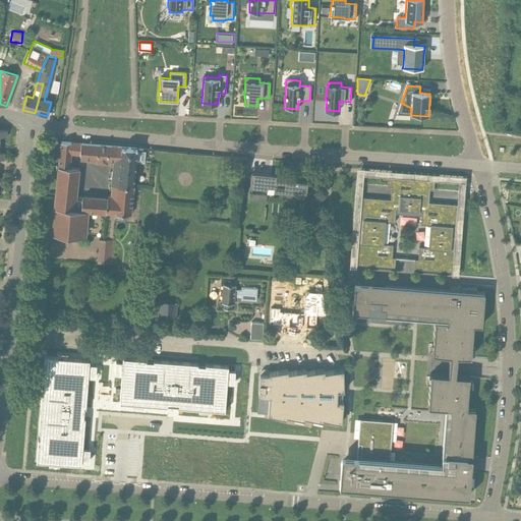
[(80,211),(82,198),(75,197),(78,169),(69,168),(70,155),(74,155),(76,154),(79,155),(81,158),(81,160),(95,161),(95,163),(107,164),(108,161),(114,162),(114,165),(115,165),(114,167),(118,168),(120,148),(117,148),(83,145),(80,145),(72,143),(61,142),(58,167),(52,235),(81,236),(83,212),(80,211)]
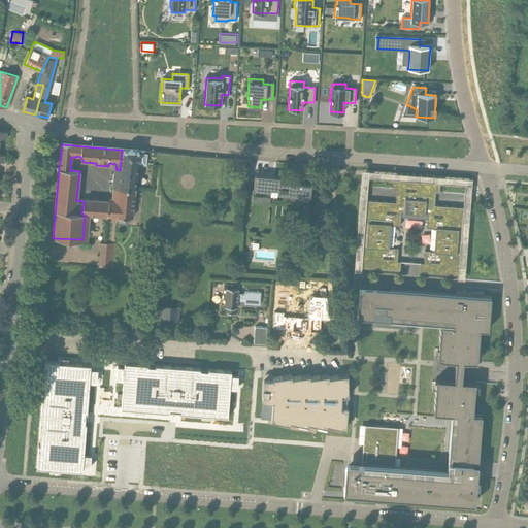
[(81,213),(85,215),(91,215),(111,216),(132,218),(136,171),(137,163),(145,164),(146,154),(144,153),(144,152),(140,152),(140,153),(138,153),(138,152),(122,150),(120,170),(119,188),(118,199),(112,199),(112,203),(108,203),(91,201),(84,201),(81,213)]
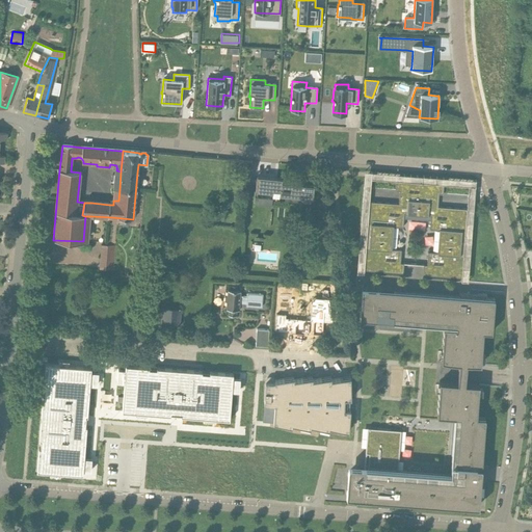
[(371,186),(371,177),(389,177),(389,171),(366,171),(366,186),(371,186)]
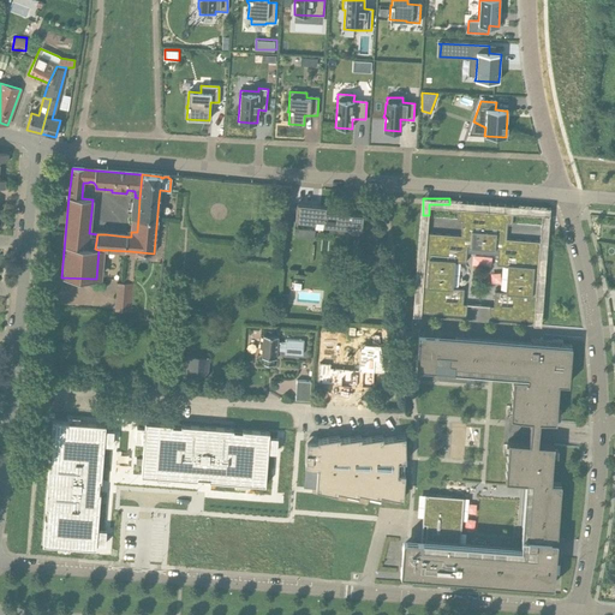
[(323,221),(323,227),(362,231),(363,215),(326,212),(326,207),(297,204),(296,221),(315,224),(316,220),(323,221)]
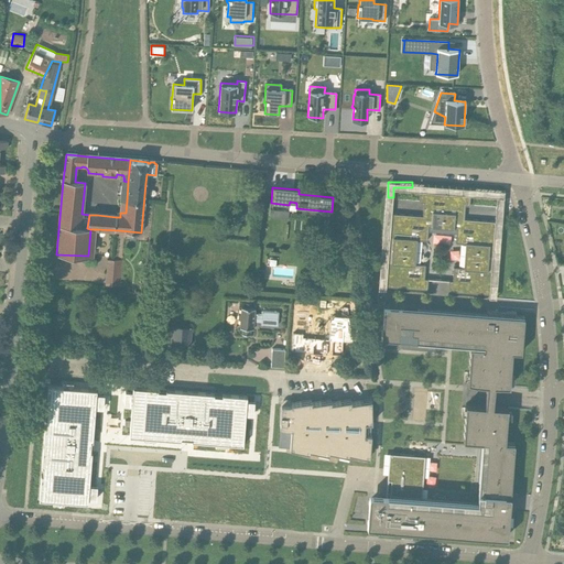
[(420,192),(419,202),(423,203),(422,216),(430,217),(429,227),(456,229),(457,218),(464,219),(465,206),(469,206),(470,196),(472,195),(420,191),(420,192)]
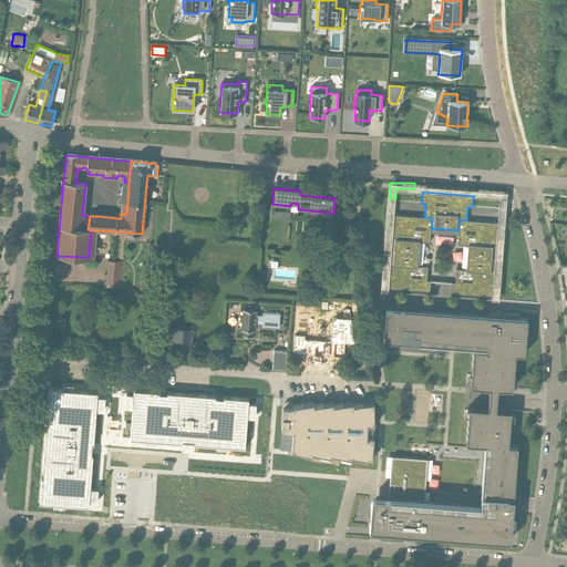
[(394,214),(393,214),(390,250),(419,253),(420,241),(430,243),(431,228),(432,218),(424,217),(394,215),(394,214)]
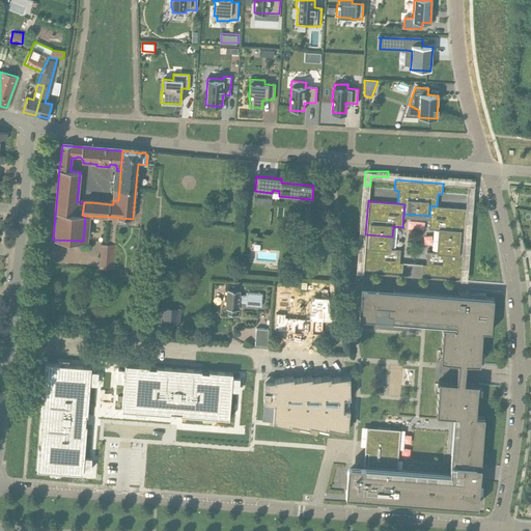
[(438,241),(465,243),(467,207),(466,207),(466,208),(437,206),(430,205),(429,216),(428,229),(439,230),(438,241)]
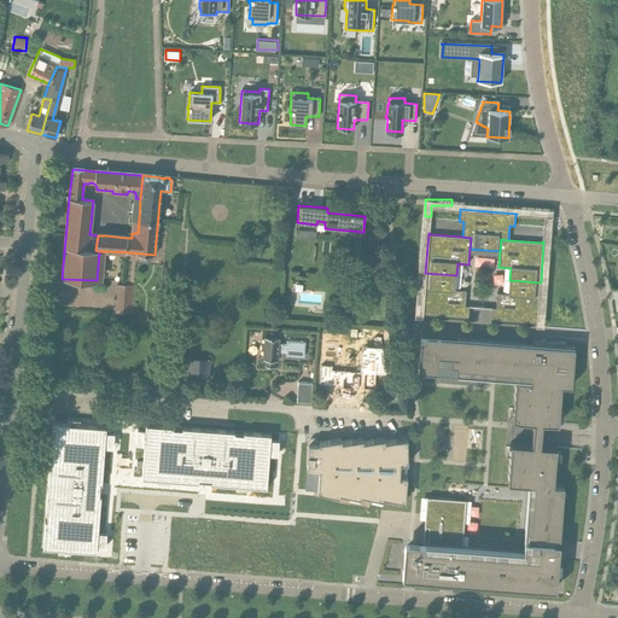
[(495,267),(495,256),(476,256),(476,267),(495,267)]
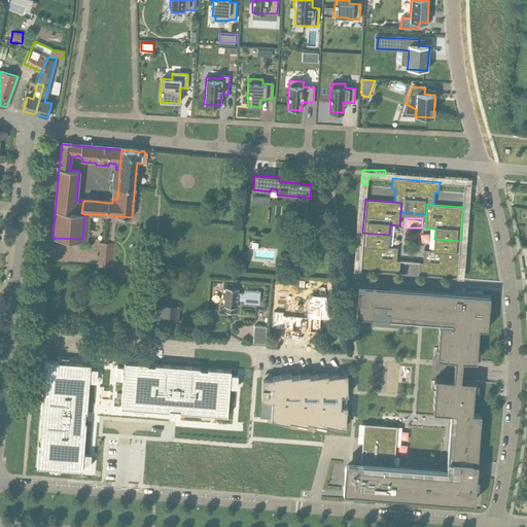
[(389,235),(362,233),(359,269),(360,269),(360,268),(399,271),(400,260),(396,260),(397,248),(388,247),(389,235)]
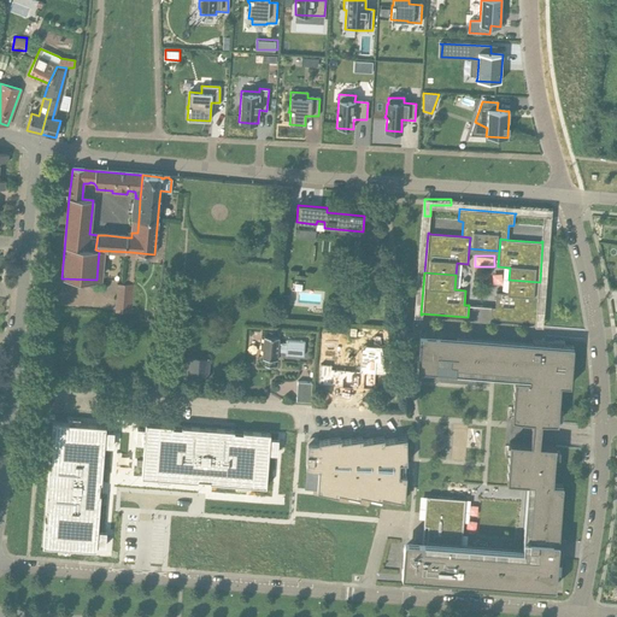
[(491,307),(491,309),(491,319),(535,322),(535,324),(536,324),(540,282),(509,280),(507,293),(497,293),(495,307),(491,307)]
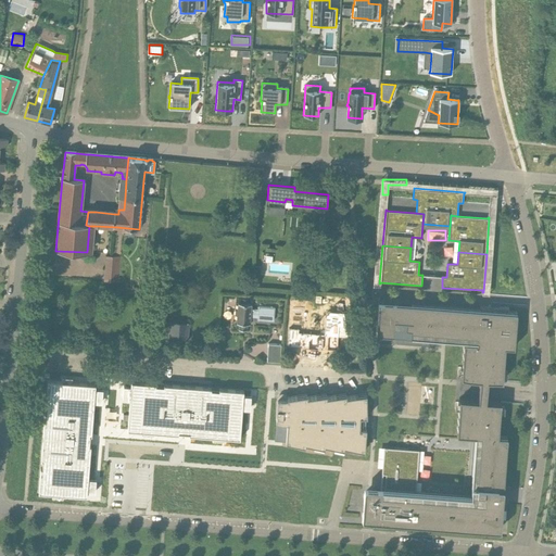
[(103,282),(118,283),(119,257),(105,256),(103,282)]
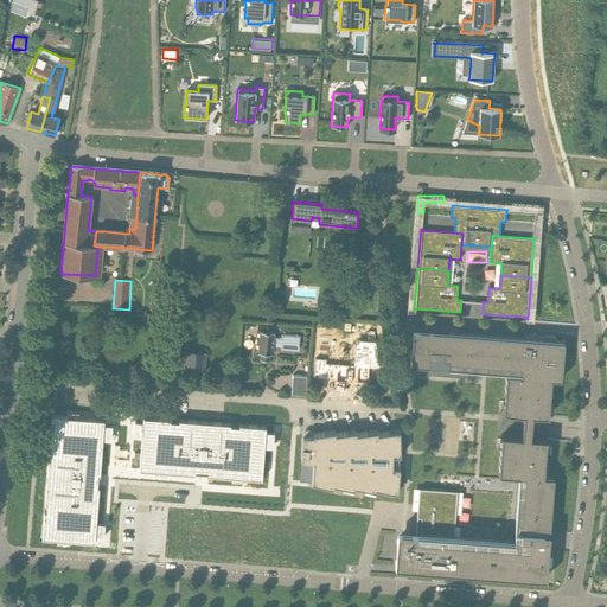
[(260,328),(259,351),(261,352),(261,359),(269,360),(270,353),(273,353),(273,346),(281,346),(281,350),(299,350),(300,334),(282,333),(282,338),(274,337),(275,330),(260,328)]
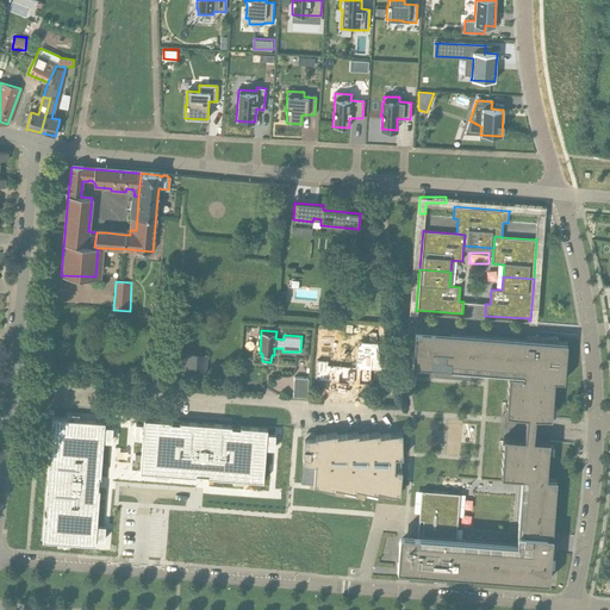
[(380,359),(375,332),(366,332),(356,331),(355,349),(353,367),(340,366),(327,365),(327,363),(327,361),(322,361),(317,360),(316,368),(316,380),(334,381),(352,383),(369,384),(372,358),(380,359)]
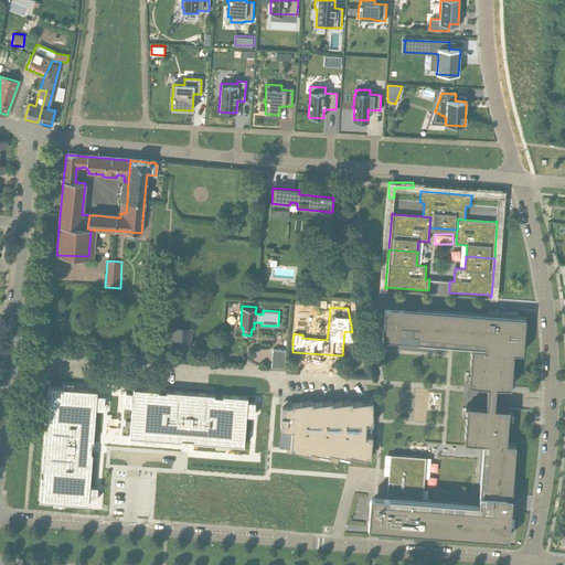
[(511,386),(513,352),(522,353),(525,318),(516,317),(518,313),(488,311),(488,315),(384,307),(382,339),(484,347),(484,349),(471,348),(468,383),(488,385),(511,386)]
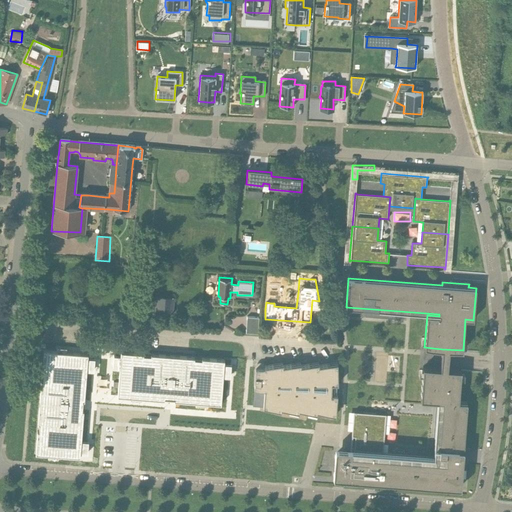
[(174,314),(175,298),(157,296),(156,312),(174,314)]
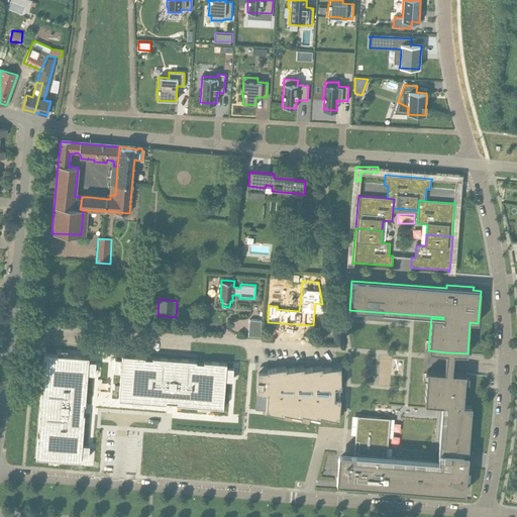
[(253,336),(261,336),(262,324),(253,324),(253,336)]
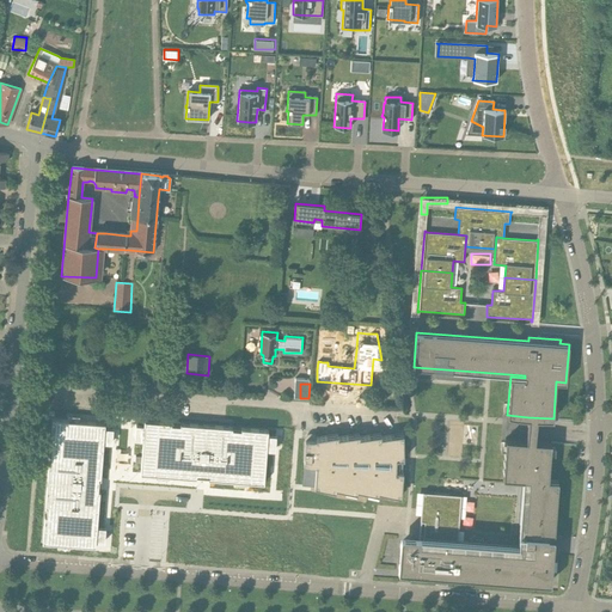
[(44,515),(43,542),(96,546),(96,542),(104,542),(105,530),(105,527),(97,527),(99,490),(98,490),(99,479),(101,479),(104,442),(105,442),(111,442),(112,429),(105,428),(104,428),(105,424),(105,423),(79,421),(68,420),(53,418),(50,446),(51,446),(51,454),(49,454),(46,507),(47,507),(47,515),(44,515)]
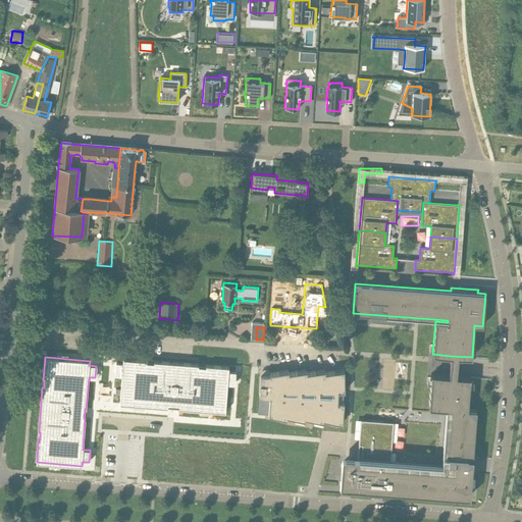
[(116,363),(115,374),(122,375),(119,404),(133,405),(145,406),(167,408),(167,406),(177,407),(177,408),(200,410),(212,411),(225,412),(227,383),(235,383),(236,372),(228,371),(228,367),(206,365),(205,366),(198,366),(198,364),(164,362),(154,361),(154,363),(146,362),(146,361),(123,359),(122,363),(116,363)]
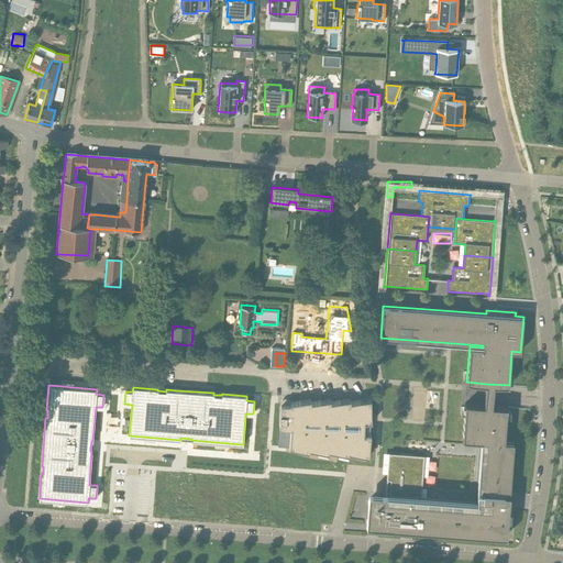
[(368,456),(371,433),(364,433),(364,422),(371,422),(371,399),(350,403),(350,399),(330,403),(330,399),(310,403),(310,400),(290,403),(290,405),(280,405),(278,428),(290,429),(289,448),(309,452),(309,450),(329,454),(329,451),(339,453),(348,455),(349,452),(368,456)]
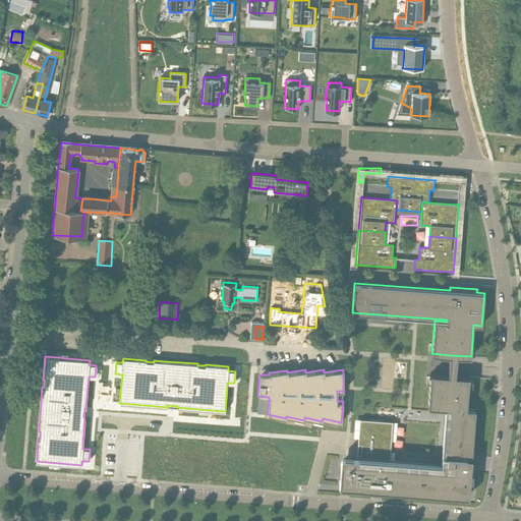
[(468,496),(471,466),(475,409),(467,409),(469,377),(430,374),(427,407),(446,409),(441,464),(390,460),(393,421),(360,419),(357,457),(341,456),(339,485),(372,488),(468,496)]
